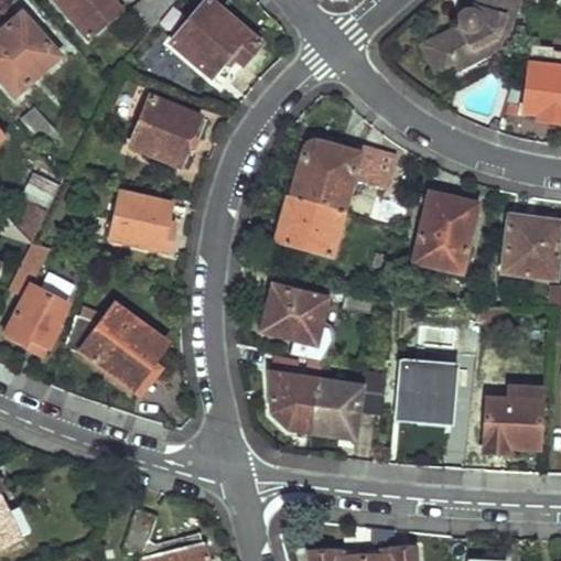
[(57,0),(88,38),(122,9),(115,0),(57,0)]
